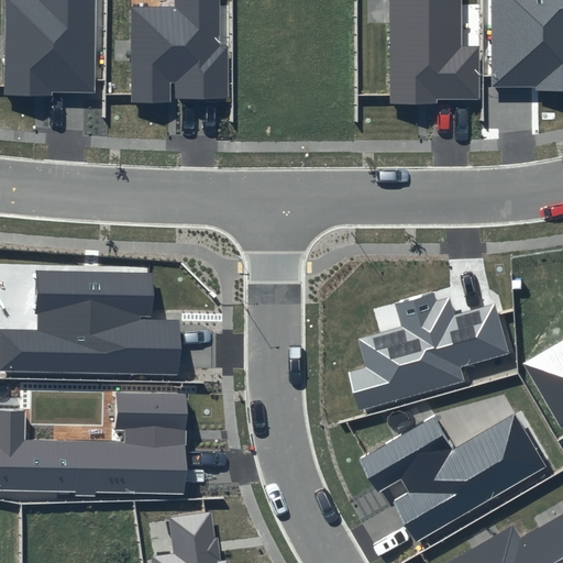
[(97,0),(3,0),(3,94),(96,96),(97,0)]
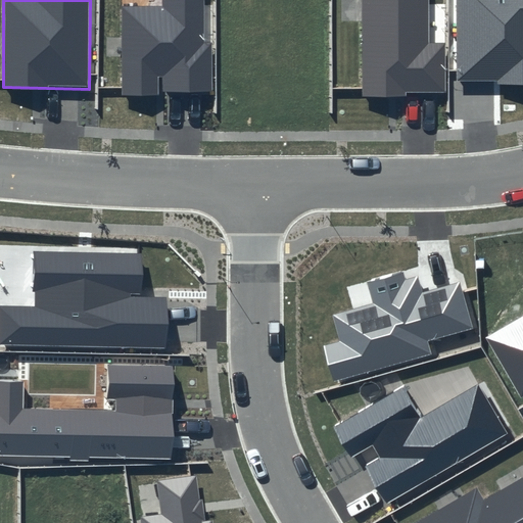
[(203,0),(162,0),(162,6),(122,7),(122,96),(158,95),(158,91),(212,91),(211,43),(204,43),(203,0)]
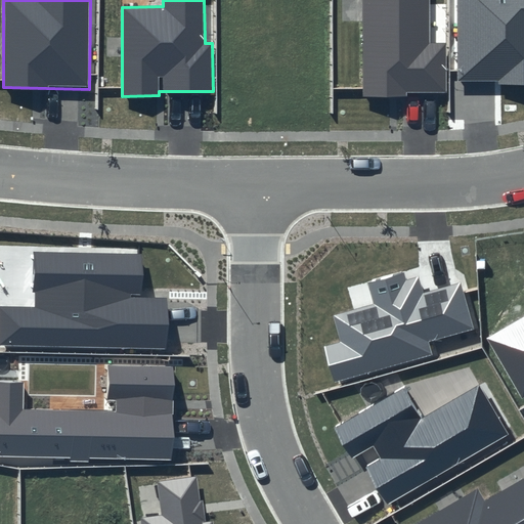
[(428,0),(362,0),(362,95),(446,95),(445,43),(428,43),(428,0)]
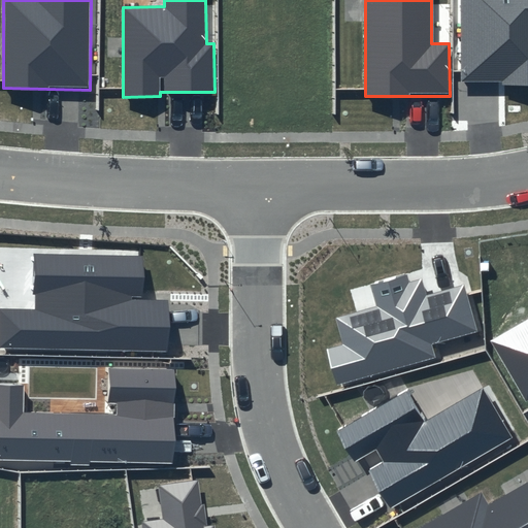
[(527,0),(461,0),(461,83),(527,80),(527,0)]
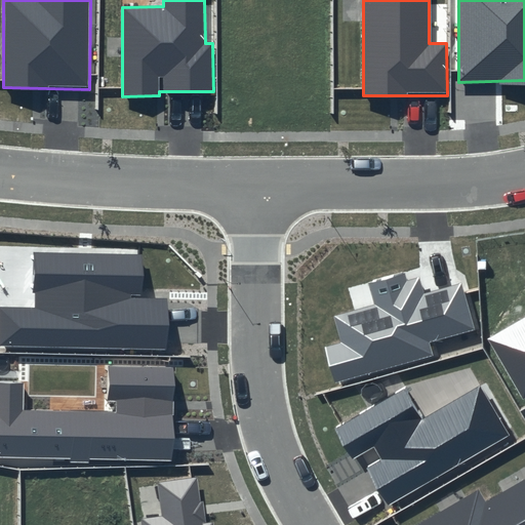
[(142,254),(34,252),(33,308),(0,307),(0,346),(166,350),(168,299),(140,298),(142,254)]
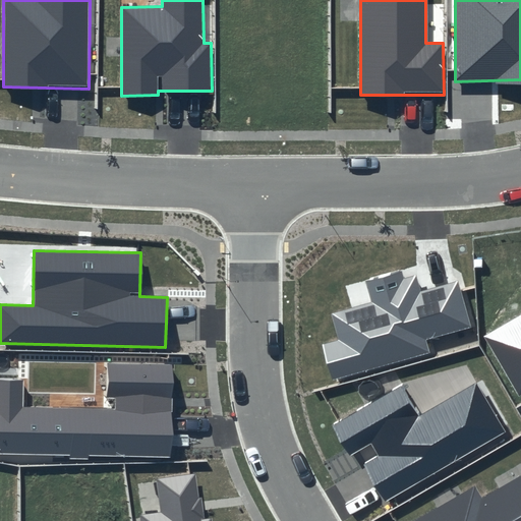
[(401,270),(364,281),(371,302),(332,314),(339,340),(323,344),(333,380),(430,353),(426,341),(471,328),(457,281),(421,291),(416,276),(403,279),(401,270)]
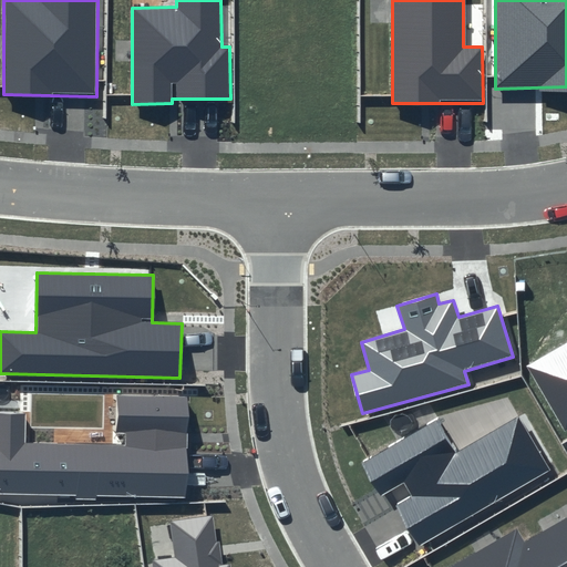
[(566,341),(526,366),(565,431),(566,430),(566,341)]
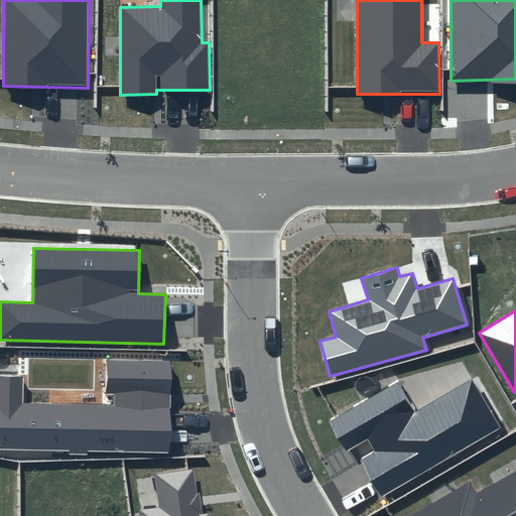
[(24,376),(0,375),(0,448),(169,453),(169,360),(104,359),(104,404),(23,402),(24,376)]
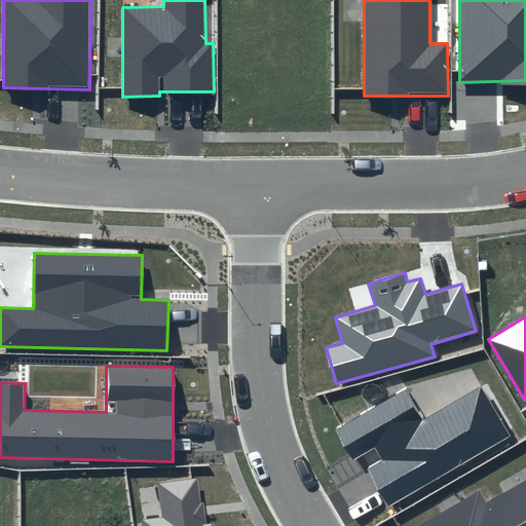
[(511,437),(482,387),(424,421),(406,389),(336,429),(354,461),(375,449),(382,460),(366,470),(388,508),(511,437)]
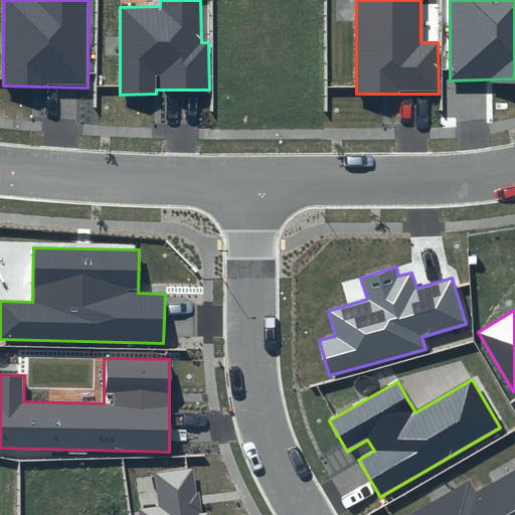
[(200,514),(193,469),(154,475),(159,506),(138,509),(139,514),(209,514),(200,514)]
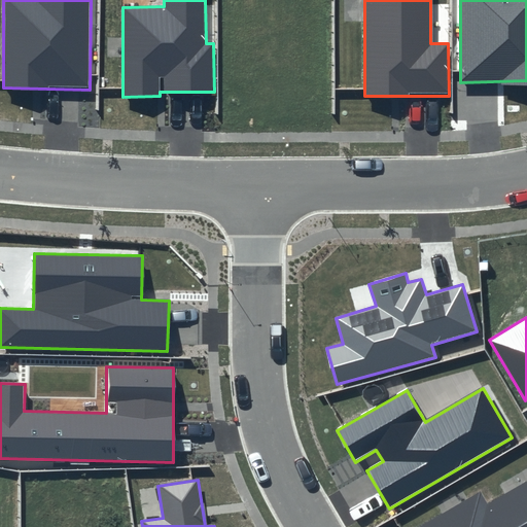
[(526,526),(526,481),(489,503),(482,492),(421,526),(526,526)]
